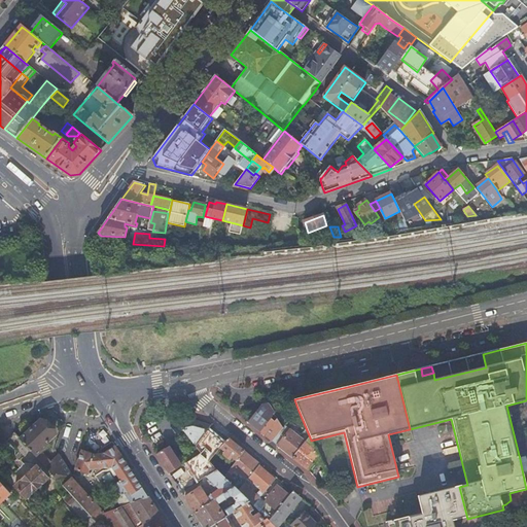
[(271,410),(268,406),(266,402),(261,407),(250,421),(248,423),(255,428),(260,433),(267,424),(262,421),(271,410)]
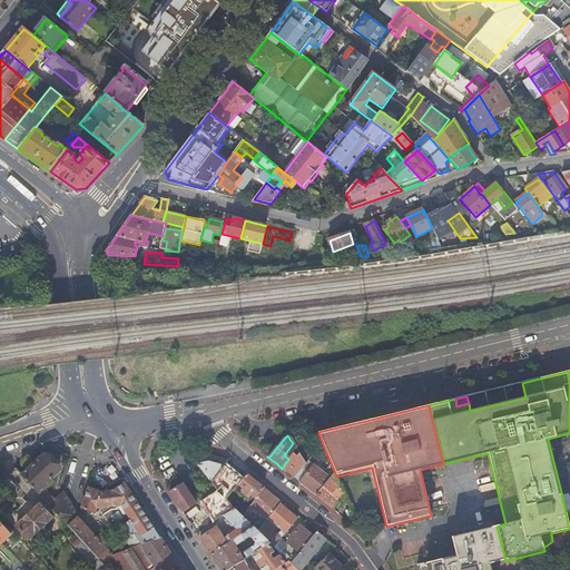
[(282,469),(294,479),(306,464),(296,449),(288,459),(282,469)]
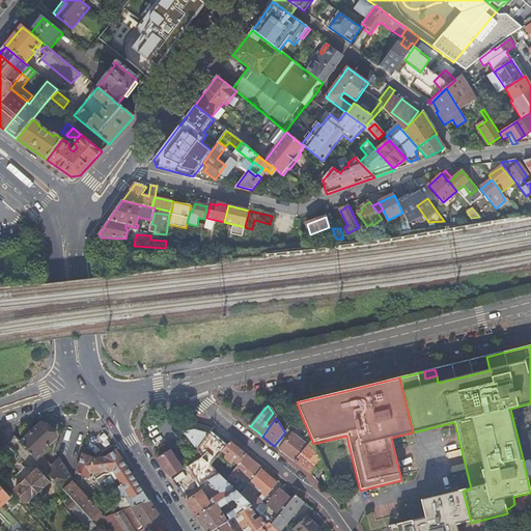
[(27,437),(20,443),(63,491),(73,482),(73,480),(59,458),(50,467),(40,456),(49,449),(47,447),(55,440),(40,425),(31,434),(27,437)]
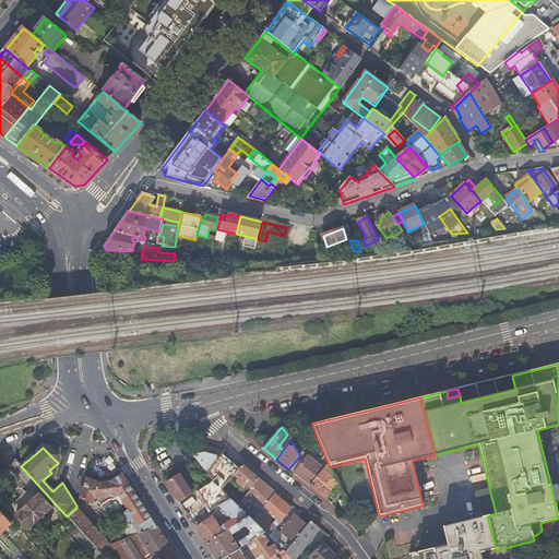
[(288,470),(310,486),(325,468),(322,465),(321,468),(307,458),(312,451),(307,448),(300,455),(288,470)]
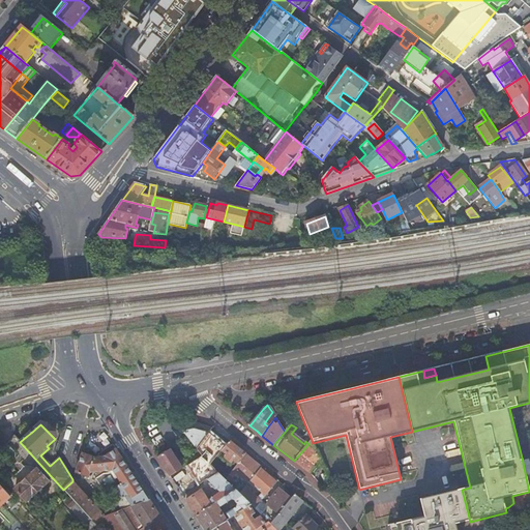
[(193,431),(182,433),(187,439),(196,450),(205,439),(208,434),(196,432),(193,431)]
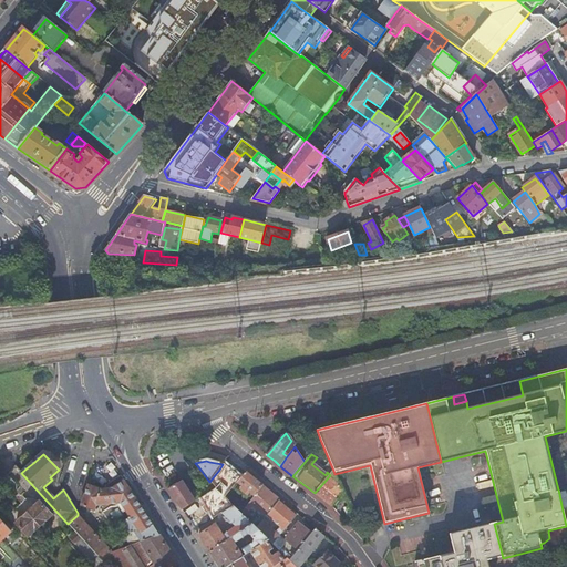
[(315,493),(332,507),(343,494),(334,474),(333,471),(330,475),(315,493)]
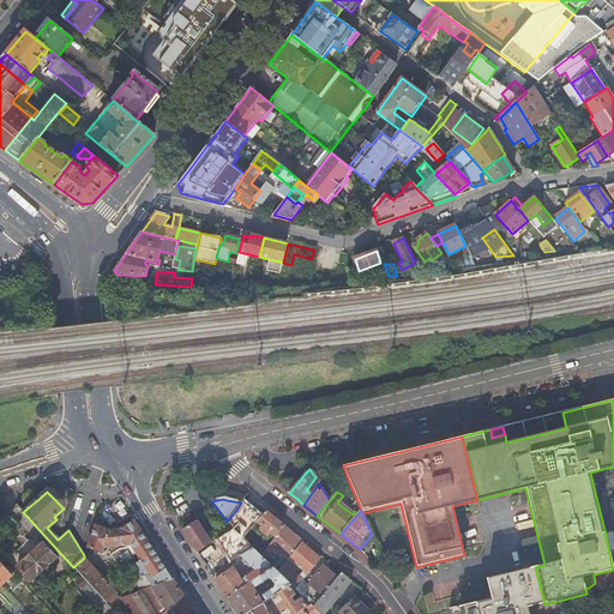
[(240,557),(253,549),(247,543),(242,540),(248,534),(254,527),(257,524),(257,523),(262,517),(254,512),(244,525),(245,528),(233,537),(227,543),(240,557)]
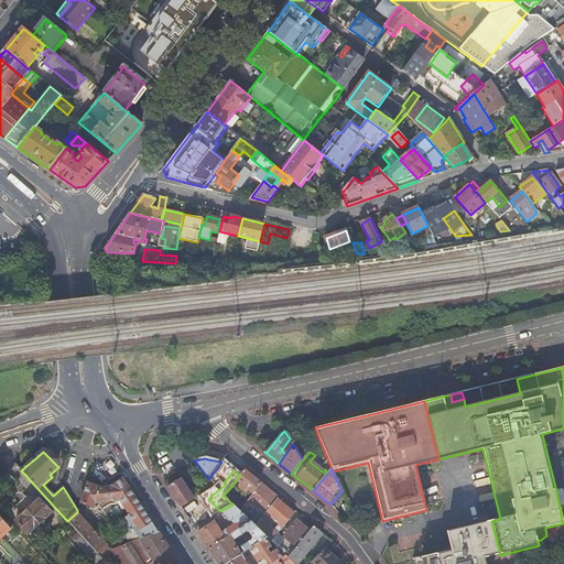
[(253,495),(261,485),(243,472),(240,475),(236,480),(236,481),(240,485),(238,487),(246,494),(248,490),(253,495)]
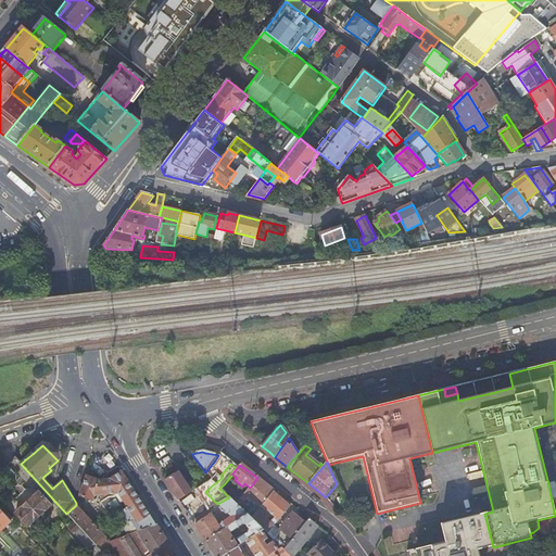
[(76,505),(66,514),(74,522),(80,529),(97,545),(155,525),(138,497),(122,472),(111,479),(103,480),(99,481),(86,476),(78,496),(92,501),(95,495),(106,495),(108,498),(101,503),(109,516),(106,517),(111,523),(117,518),(115,516),(119,513),(126,522),(128,523),(124,527),(105,538),(97,528),(86,516),(76,505)]
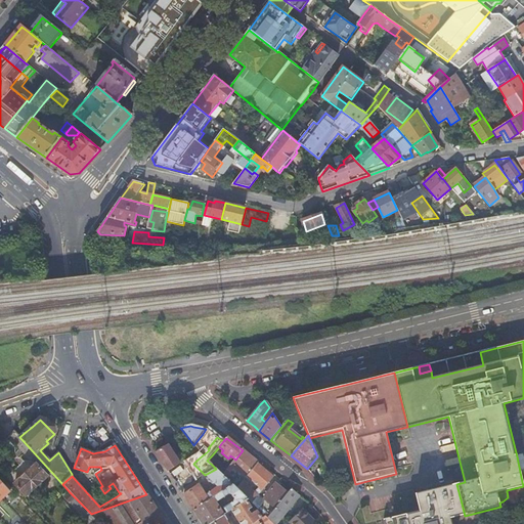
[(168,445),(156,452),(157,455),(168,472),(180,464),(168,445)]
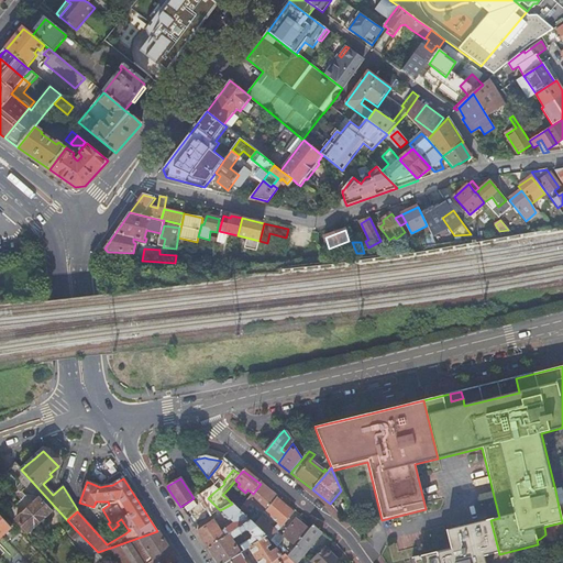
[(251,505),(263,515),(265,512),(276,499),(277,498),(261,484),(253,494),(239,510),(242,514),(251,505)]
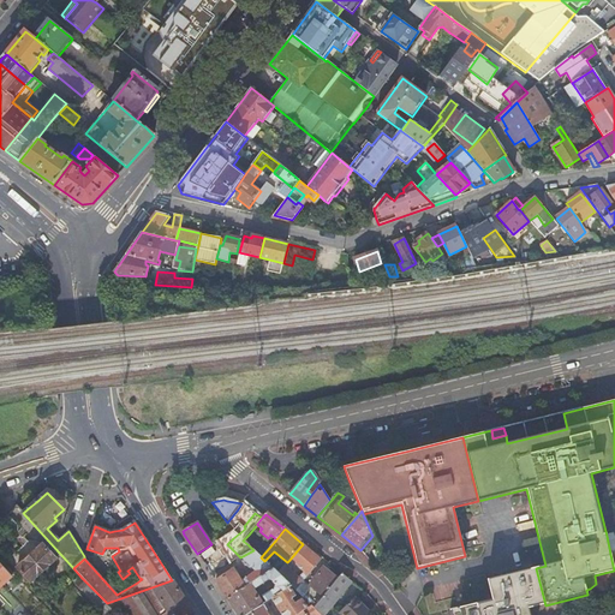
[(243,541),(248,544),(252,538),(249,535),(243,541)]
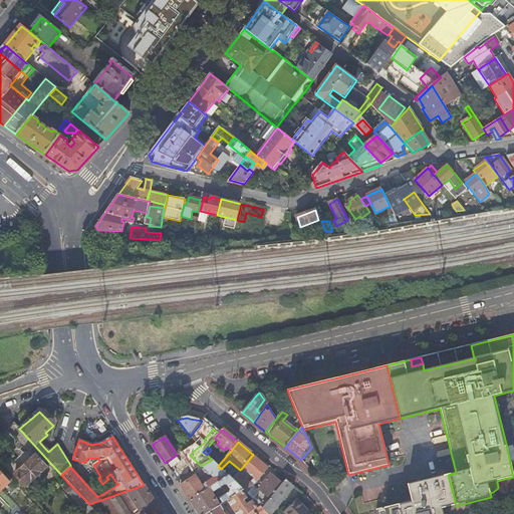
[(252,456),(267,469),(269,467),(253,455),(252,456)]
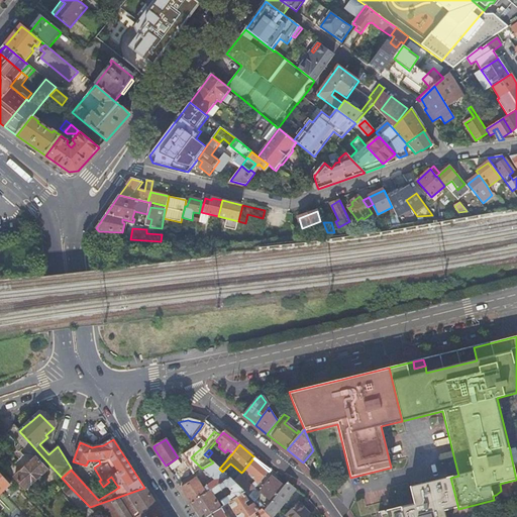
[(25,490),(46,470),(35,458),(25,469),(14,479),(25,490)]
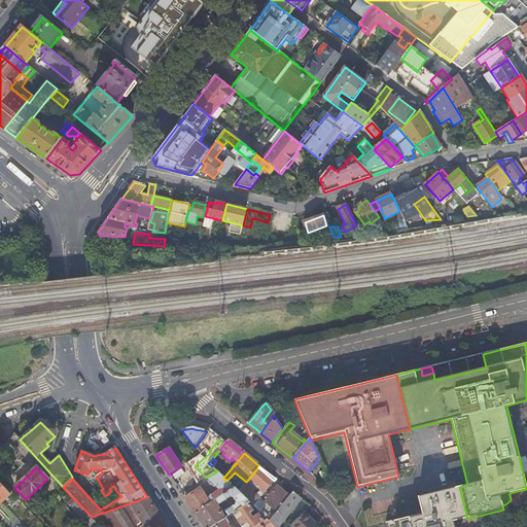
[(253,506),(274,481),(258,467),(248,480),(260,491),(255,496),(243,485),(238,492),(249,503),(253,506)]
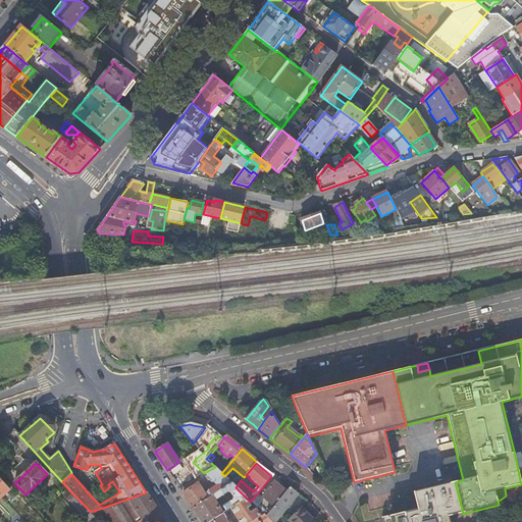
[(211,497),(231,483),(224,476),(221,473),(215,467),(204,473),(207,476),(216,485),(211,489),(209,487),(207,489),(208,491),(205,494),(198,484),(183,493),(193,510),(212,497),(211,497)]
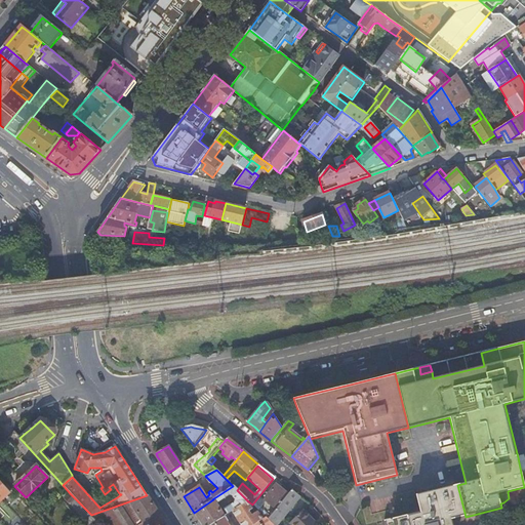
[(0,521),(3,519),(0,516),(0,501),(12,491),(0,477),(0,521)]
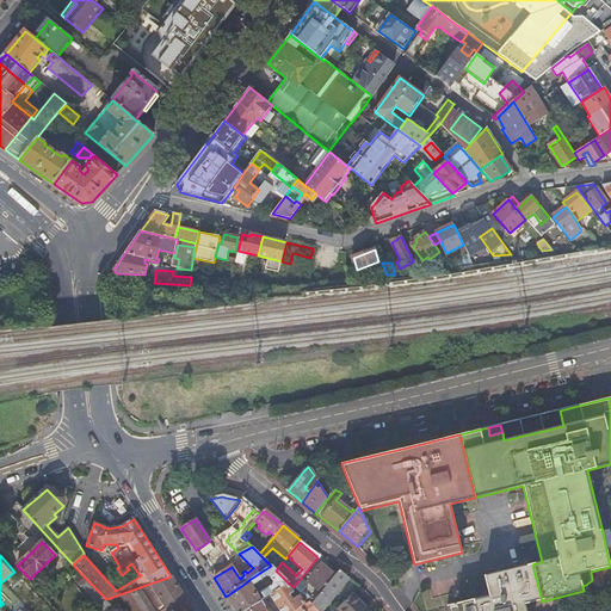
[(308,584),(320,593),(335,575),(321,563),(314,572),(308,580),(308,584)]
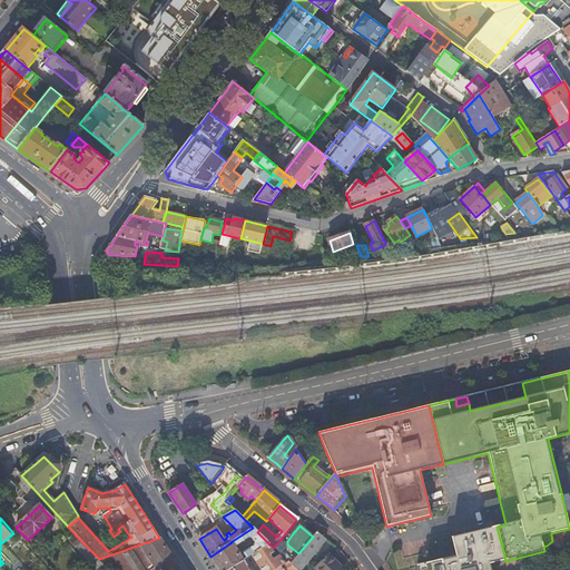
[(491,569),(490,564),(505,561),(497,527),(452,538),(457,557),(418,566),(418,569),(491,569)]
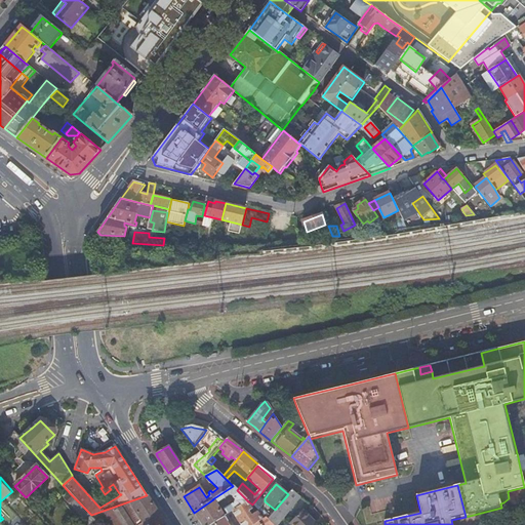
[(194,513),(201,524),(209,524),(232,512),(246,502),(248,501),(237,490),(233,486),(212,499),(213,499),(194,513)]
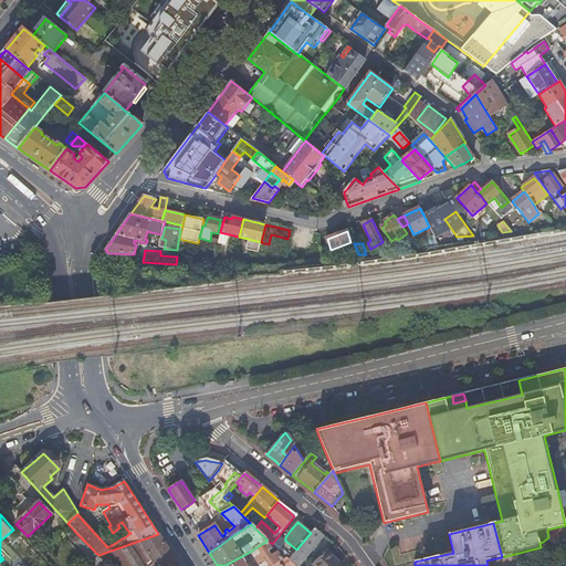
[(287,559),(294,565),(297,565),(308,553),(323,536),(315,528),(314,530),(311,533),(296,549),(291,557),(287,559)]
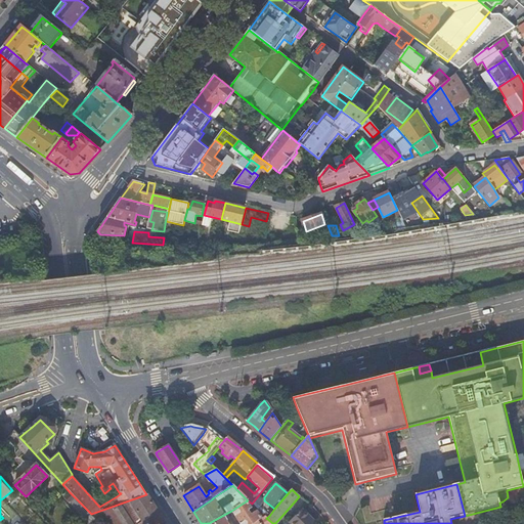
[(76,498),(70,492),(64,497),(71,504),(76,498)]
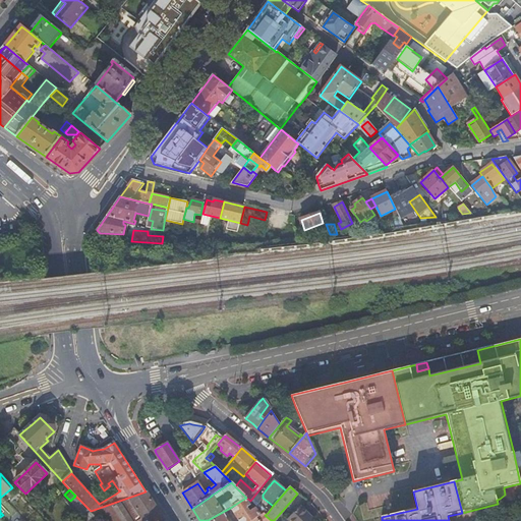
[(91,511),(99,520),(137,520),(157,509),(148,494),(146,491),(91,511)]
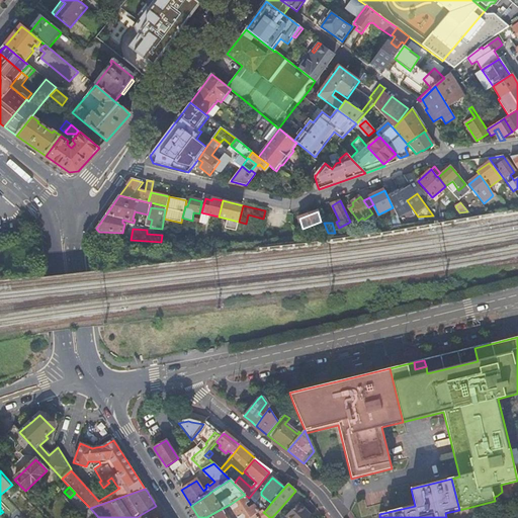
[(237,517),(250,517),(262,510),(257,506),(255,508),(253,505),(248,509),(246,505),(248,503),(243,496),(229,505),(237,517)]
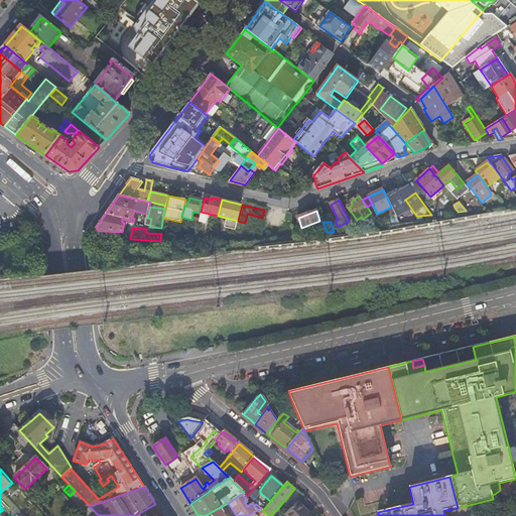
[(284,514),(286,515),(309,515),(305,512),(295,502),(284,514)]
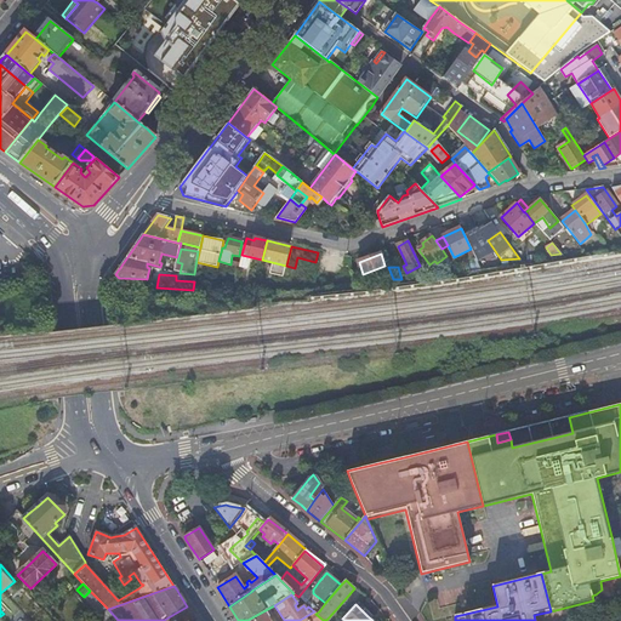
[(189,620),(194,617),(189,610),(187,607),(164,620),(189,620)]
